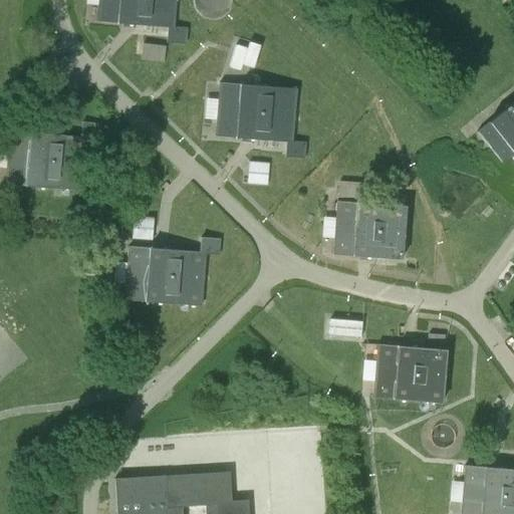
[(175,0),(99,0),(99,1),(99,3),(97,3),(97,4),(99,4),(97,20),(96,20),(96,21),(168,28),(167,42),(186,44),(187,28),(174,27),(175,0)]
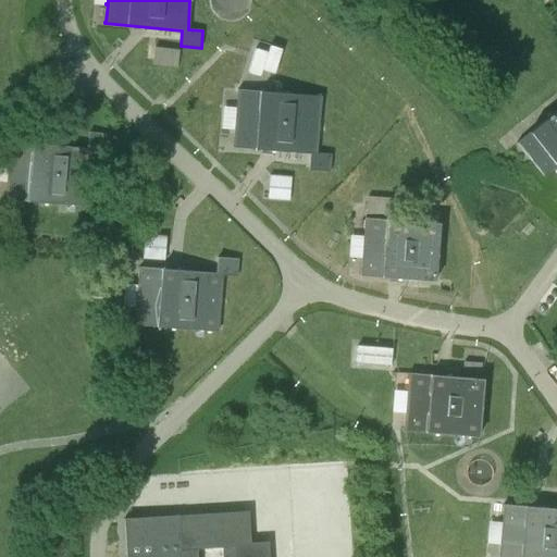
[(270,46),(268,52),(262,71),(275,74),(282,49),(270,46)]
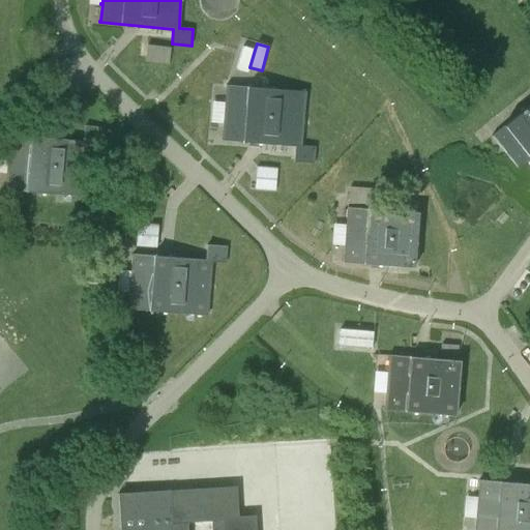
[(147,46),(145,62),(169,64),(171,49),(147,46)]
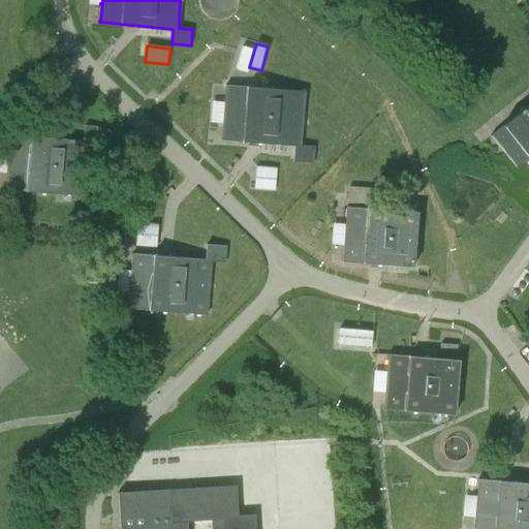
[(247,72),(249,67),(254,50),(243,45),(236,69),(247,72)]
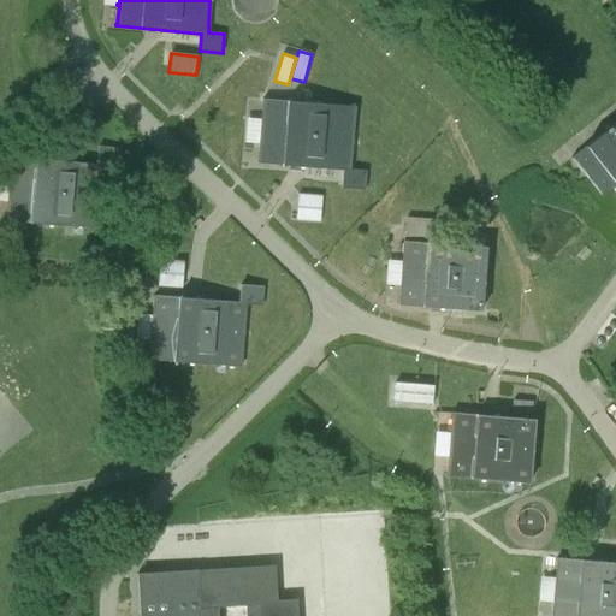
[(342,189),(365,190),(366,173),(348,172),(350,107),(262,100),(262,101),(265,101),(262,120),(261,120),(261,122),(262,122),(261,140),(261,141),(259,141),(259,142),(261,143),(259,163),(258,161),(258,164),(343,171),(342,189)]
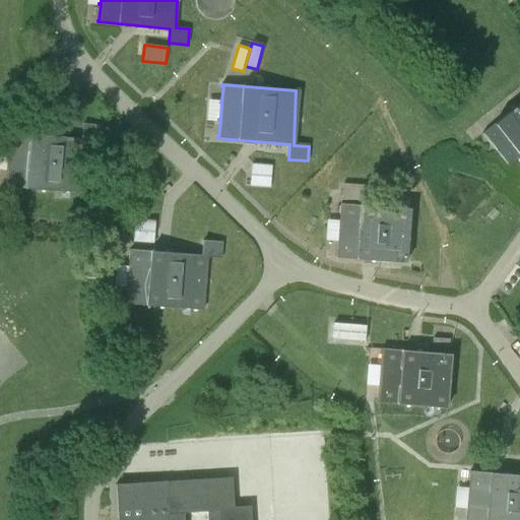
[(519,103),(517,105),(518,106),(515,108),(514,107),(511,110),(512,111),(509,113),(508,113),(481,134),(507,166),(519,154),(519,103)]
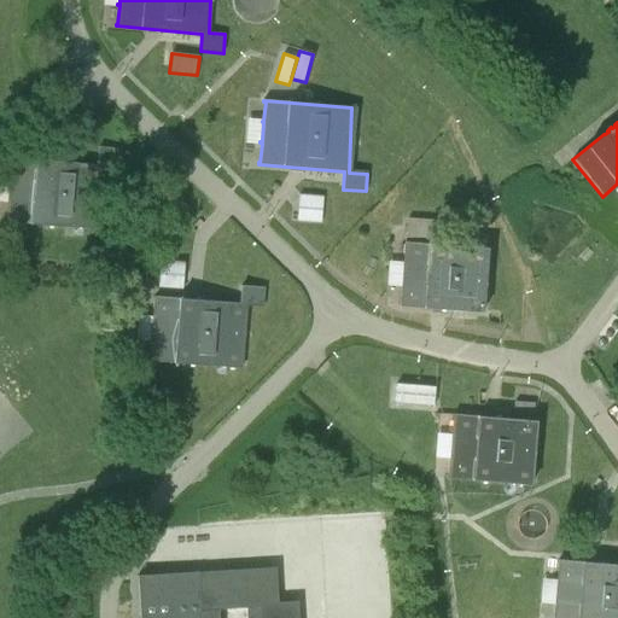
[(98,165),(11,157),(6,226),(99,232),(99,229),(97,229),(98,209),(100,209),(100,208),(99,208),(100,187),(103,187),(103,186),(100,186),(101,167),(120,168),(122,149),(99,147),(99,149),(100,149),(98,165)]
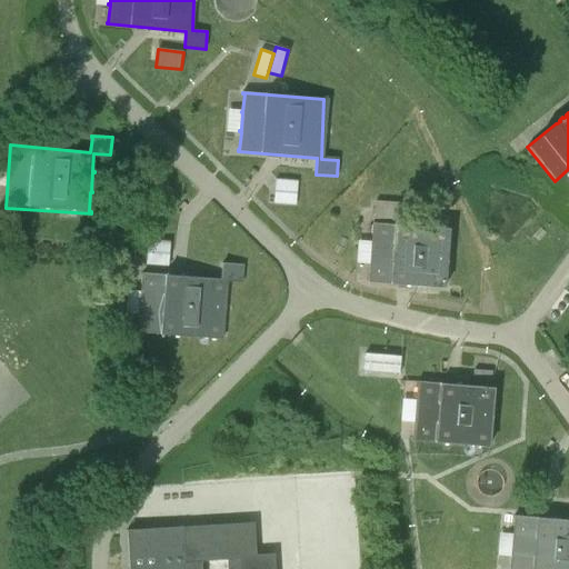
[(276,180),(273,205),(296,206),(297,181),(276,180)]
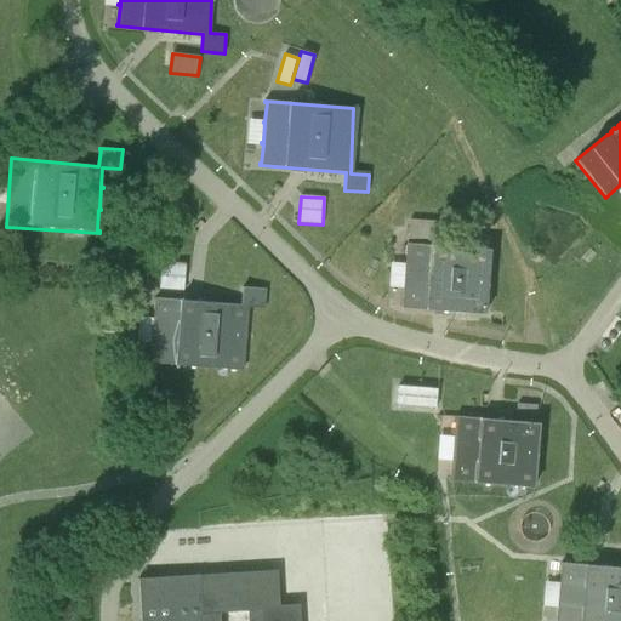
[(439,222),(410,220),(408,239),(438,241),(439,222)]
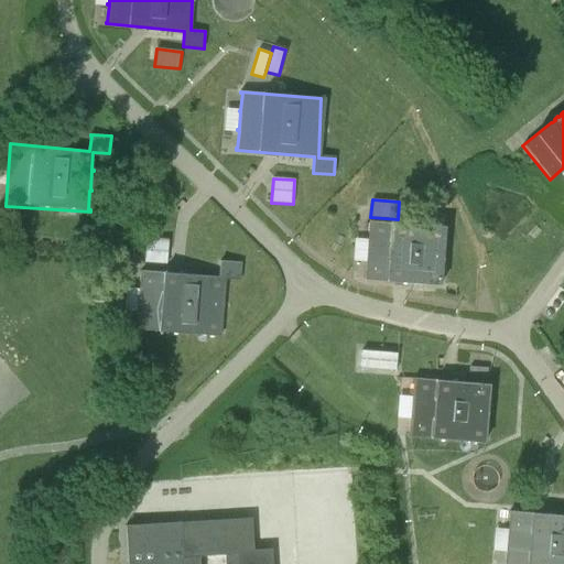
[(365,279),(365,280),(441,285),(441,283),(440,283),(441,266),(442,266),(443,264),(441,264),(441,260),(442,247),(444,247),(444,246),(442,246),(443,228),(445,228),(445,227),(423,225),(369,221),(369,223),(370,223),(369,240),(368,240),(367,241),(369,241),(368,259),(366,259),(366,261),(368,261),(367,279),(365,279)]
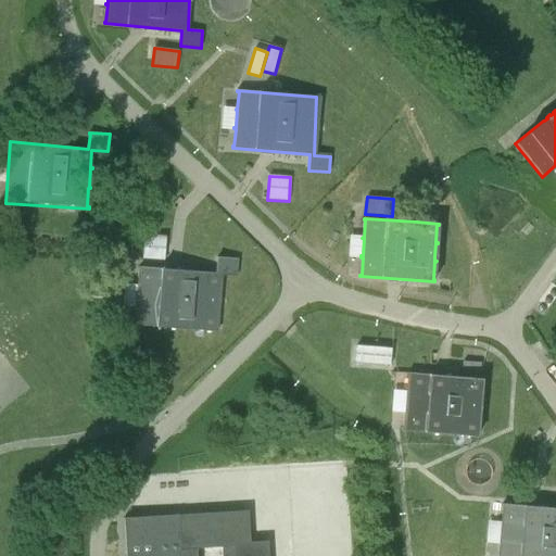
[(164,260),(166,237),(149,235),(147,258),(164,260)]
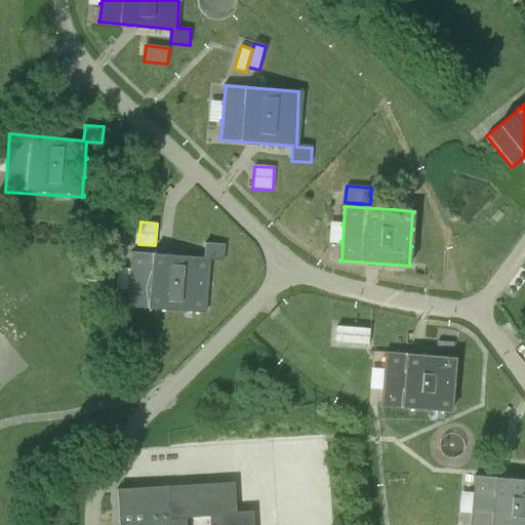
[(130,251),(126,307),(205,313),(205,312),(203,312),(204,295),(206,295),(206,294),(204,293),(206,277),(207,277),(208,276),(206,276),(207,259),(223,260),(224,244),(205,242),(204,244),(205,244),(204,257),(130,251)]
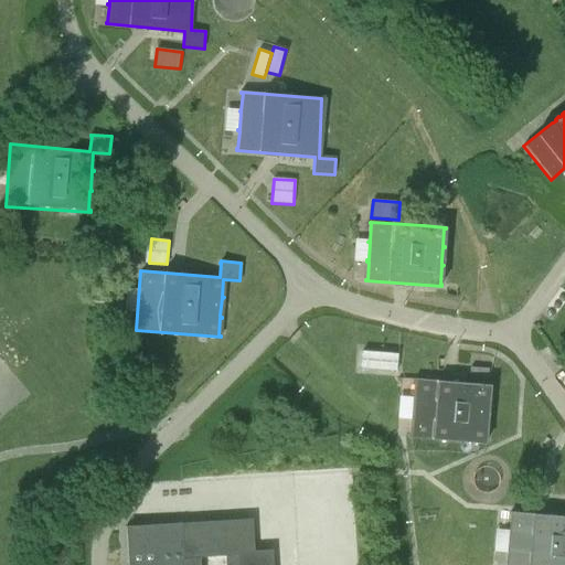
[(362,351),(361,370),(396,373),(397,354),(362,351)]
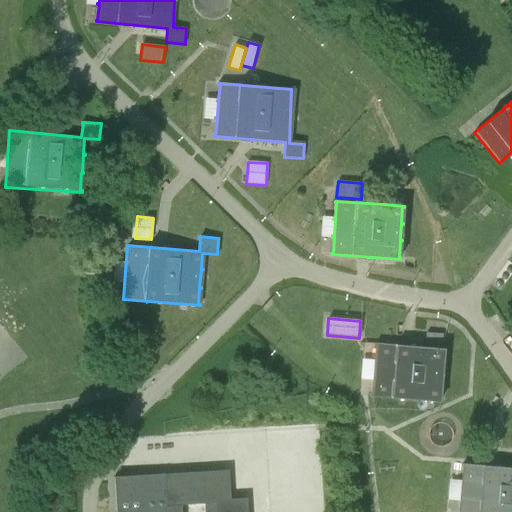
[(425,343),(442,344),(443,333),(426,332),(425,343)]
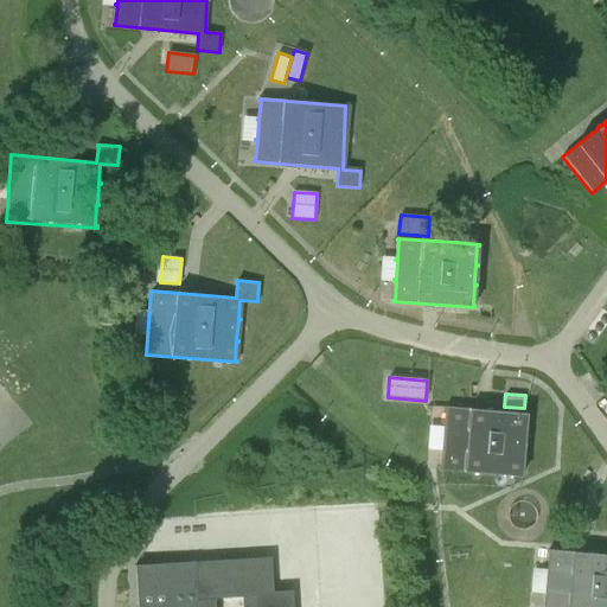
[(440,472),(522,477),(522,475),(519,475),(522,457),(523,457),(523,454),(522,454),(523,435),(525,435),(525,434),(523,434),(525,415),(526,415),(526,414),(445,407),(440,472)]
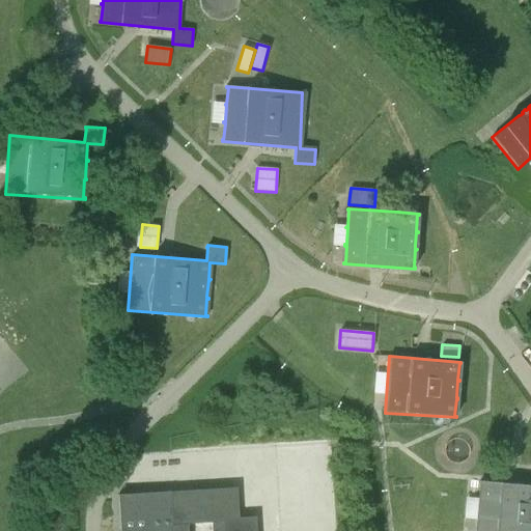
[(530,530),(530,485),(479,481),(475,530),(530,530)]
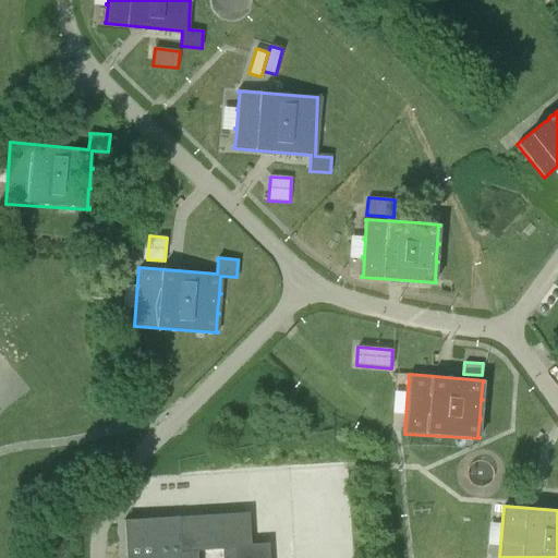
[(332,557),(332,540),(338,540),(337,512),(299,514),(299,507),(261,509),(262,517),(249,518),(247,513),(219,514),(220,516),(208,517),(208,516),(206,516),(206,517),(195,518),(195,517),(193,517),(193,518),(182,518),(182,517),(180,518),(169,519),(168,518),(167,518),(167,519),(156,519),(155,519),(154,519),(154,520),(149,520),(142,520),(141,520),(129,521),(129,520),(124,520),(125,557),(268,557),(267,557),(267,546),(268,545),(268,544),(294,542),(295,557),(332,557)]
